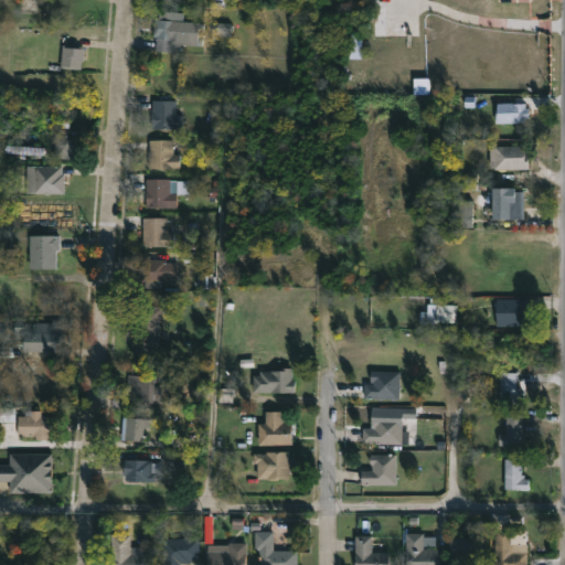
[(182,12),(182,20),(198,21),(195,45),(179,44),(179,52),(155,50),(156,36),(152,36),(153,19),(157,19),(158,10),(182,12)]
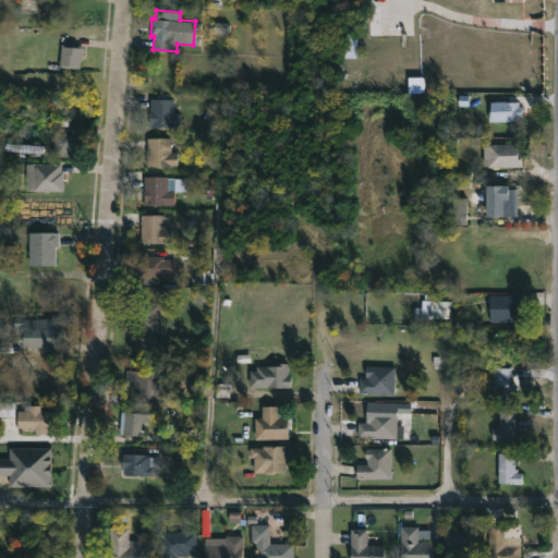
[(63,44),(82,45),(81,48),(83,48),(82,60),(80,60),(79,69),(59,67),(61,44),(63,44)]
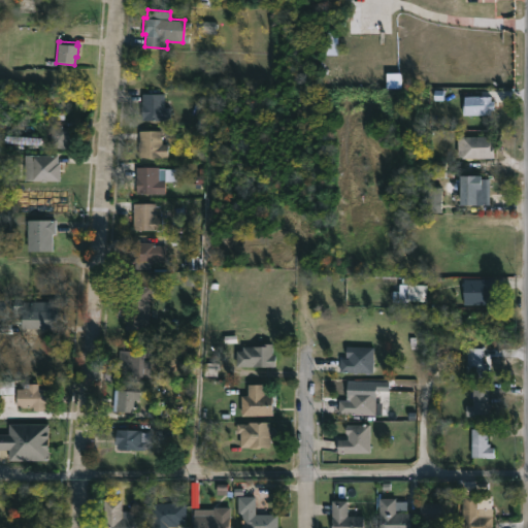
[(163,99),(163,107),(169,107),(169,120),(141,121),(141,93),(163,93),(163,99)]
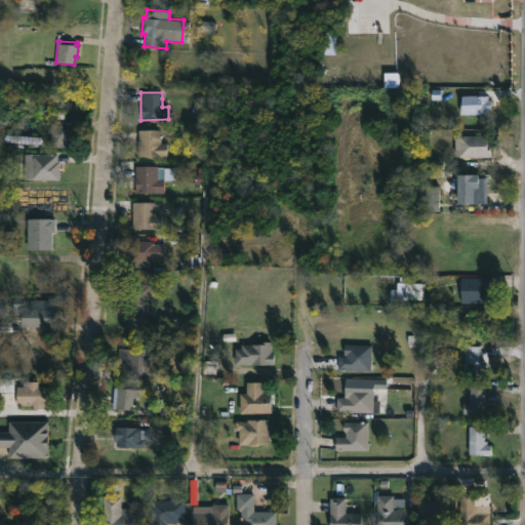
[(488,95),(488,101),(492,101),(492,109),(488,109),(488,114),(467,114),(467,108),(462,108),(462,103),(460,103),(460,95),(488,95)]
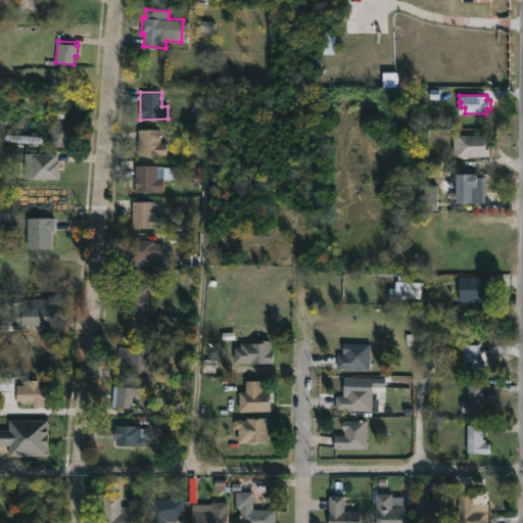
[(70,127),(68,147),(49,146),(50,125),(70,127)]
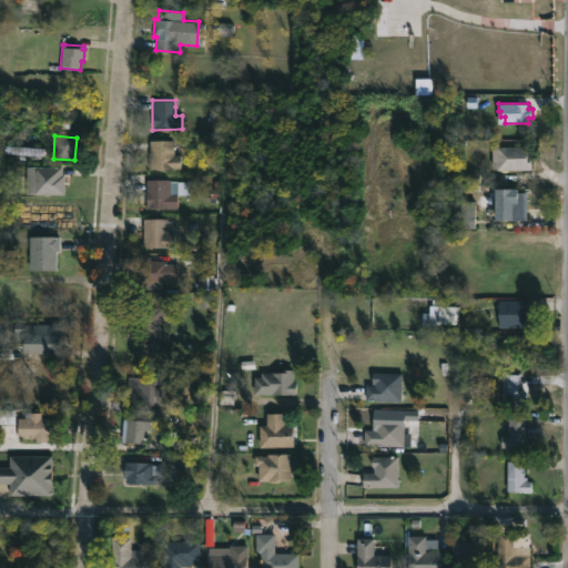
[(173,146),(173,155),(180,155),(181,169),(150,170),(149,140),(173,140),(173,146)]
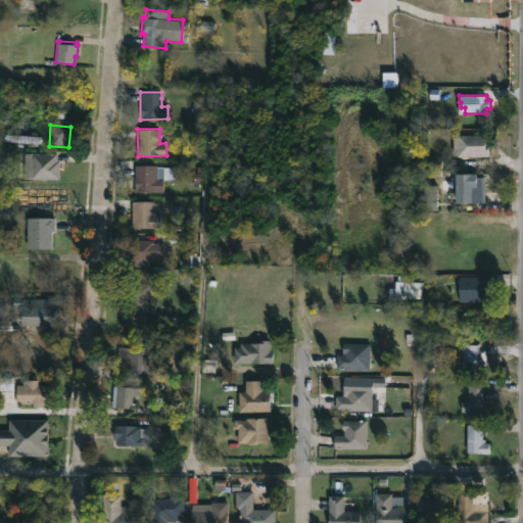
[(487,135),(488,145),(490,145),(490,156),(459,156),(459,154),(454,155),(454,137),(458,137),(458,135),(487,135)]
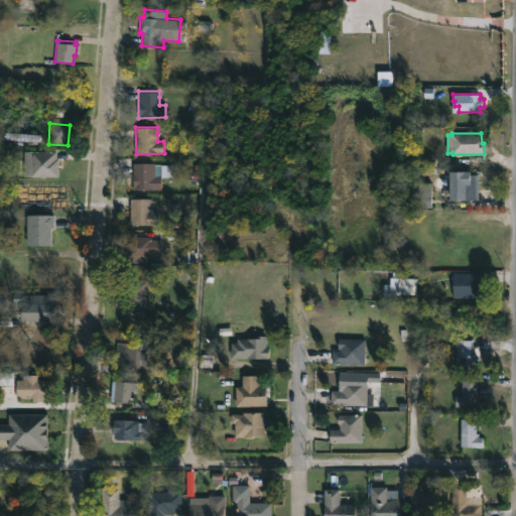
[(55,157),(54,159),(57,159),(57,177),(24,177),(24,151),(55,152),(55,157)]
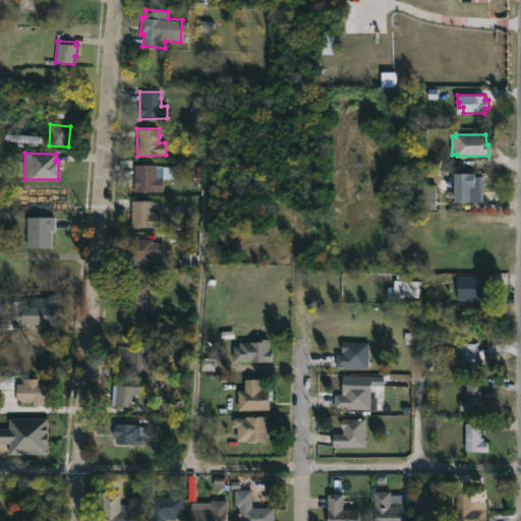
[(157,165),(157,167),(163,166),(162,191),(134,191),(133,165),(157,165)]
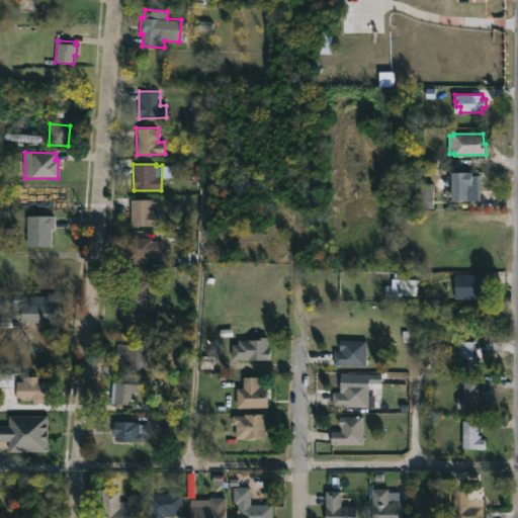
[(473,200),(473,207),(461,206),(459,206),(458,201),(451,201),(452,183),(463,183),(463,175),(479,175),(479,200),(473,200)]
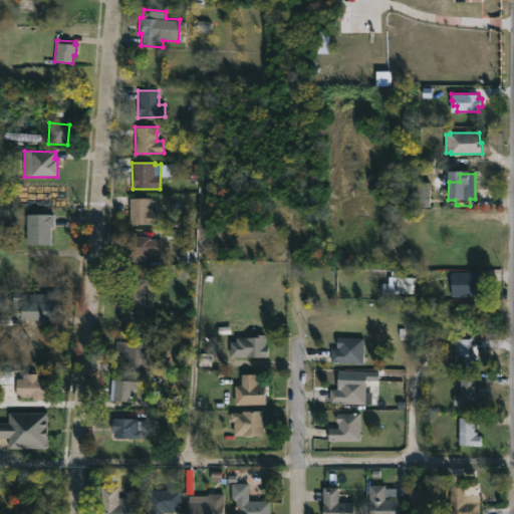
[(429,206),(429,207),(416,207),(416,182),(430,182),(429,206)]
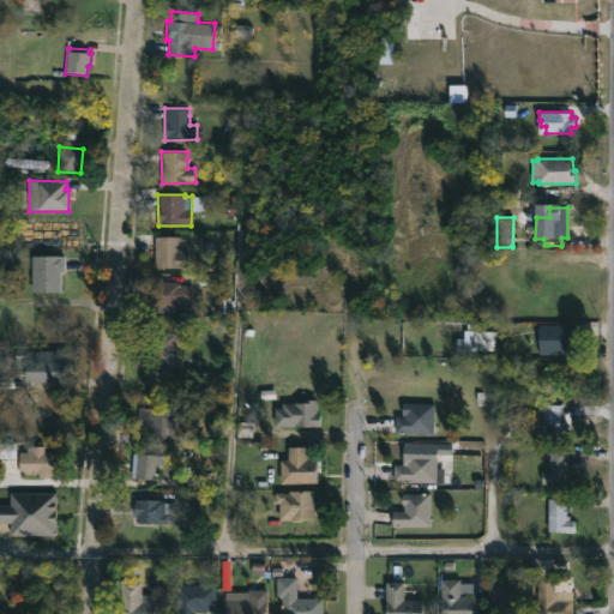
[(181,240),(180,252),(188,252),(188,268),(155,266),(155,236),(181,236),(181,240)]
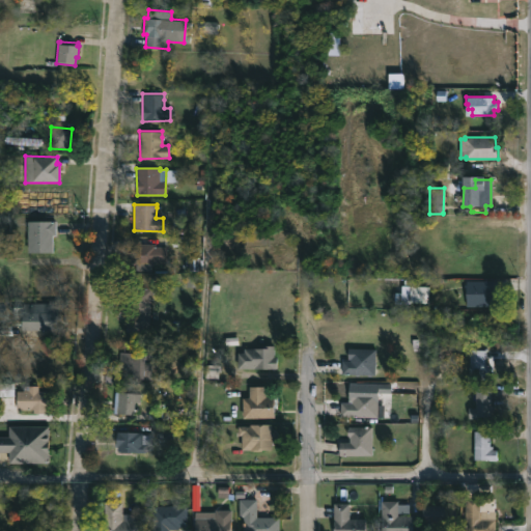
[(52,252),(27,252),(27,222),(55,221),(55,235),(52,235),(52,252)]
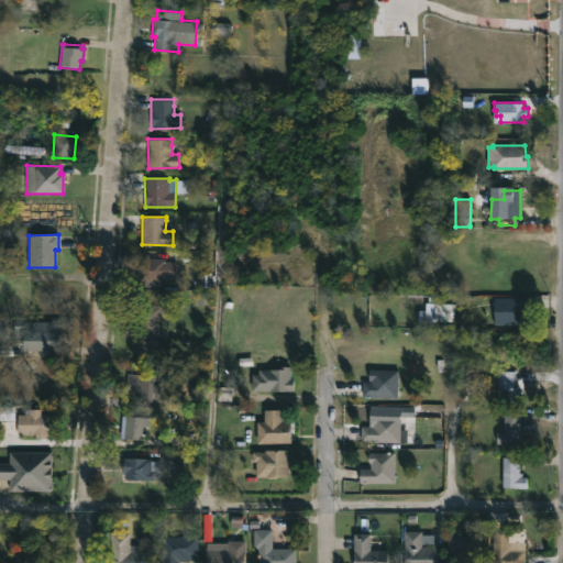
[(164,258),(164,264),(167,264),(167,271),(164,271),(164,280),(138,280),(139,258),(164,258)]
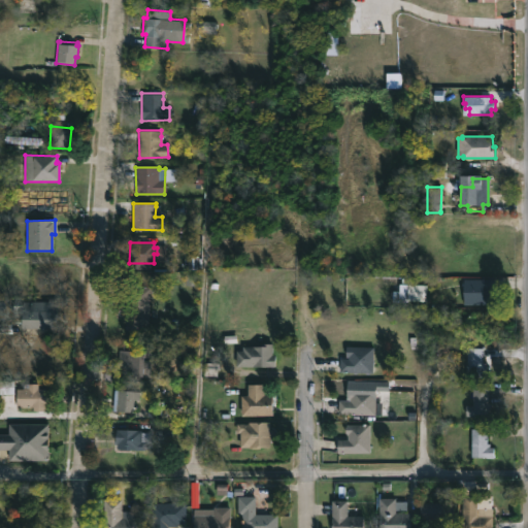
[(487,290),(490,291),(490,303),(463,303),(463,277),(495,278),(495,288),(487,288),(487,290)]
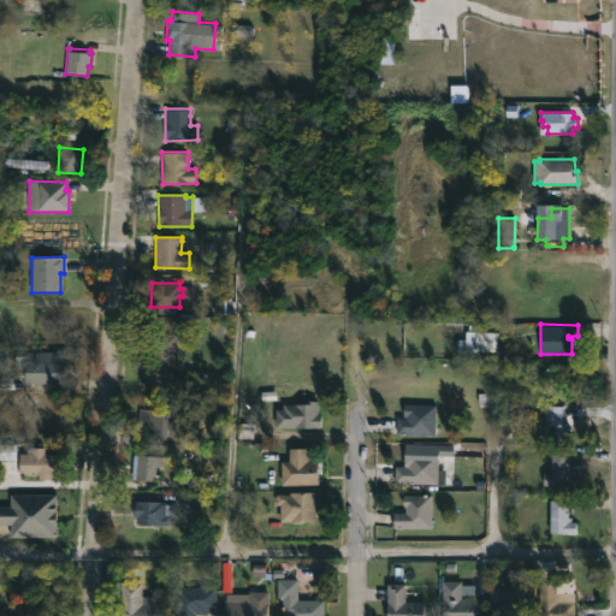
[(475,350),(475,357),(468,356),(468,338),(475,338),(475,331),(497,331),(496,350),(475,350)]
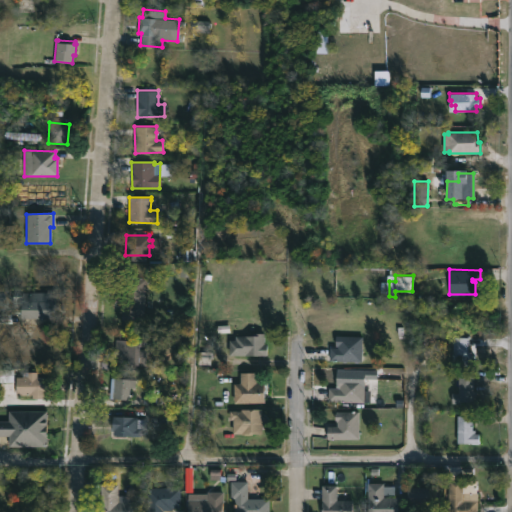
[(146,277),(143,320),(121,318),(124,276),(146,277)]
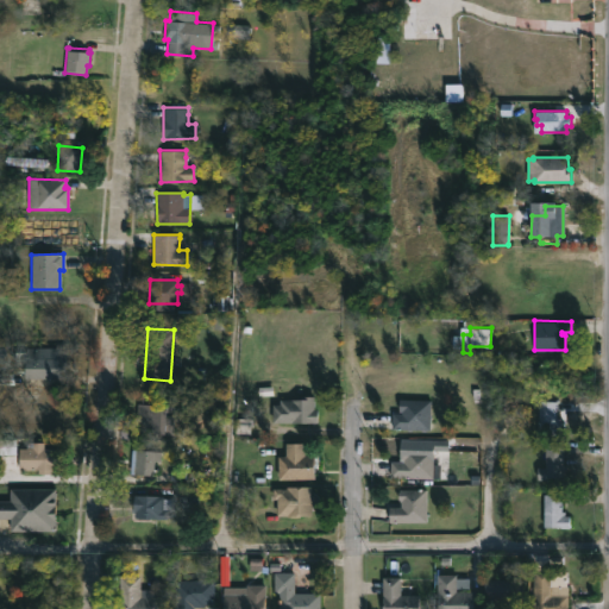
[(64,346),(64,377),(26,377),(26,363),(12,363),(12,351),(25,351),(25,346),(64,346)]
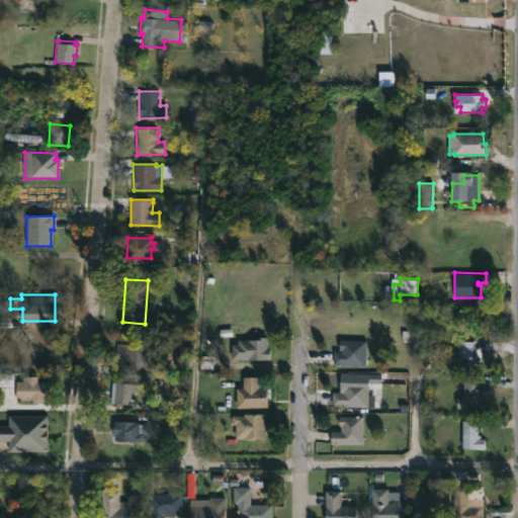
[(266,336),(266,347),(269,347),(269,359),(231,359),(231,343),(237,343),(237,339),(257,339),(257,336),(266,336)]
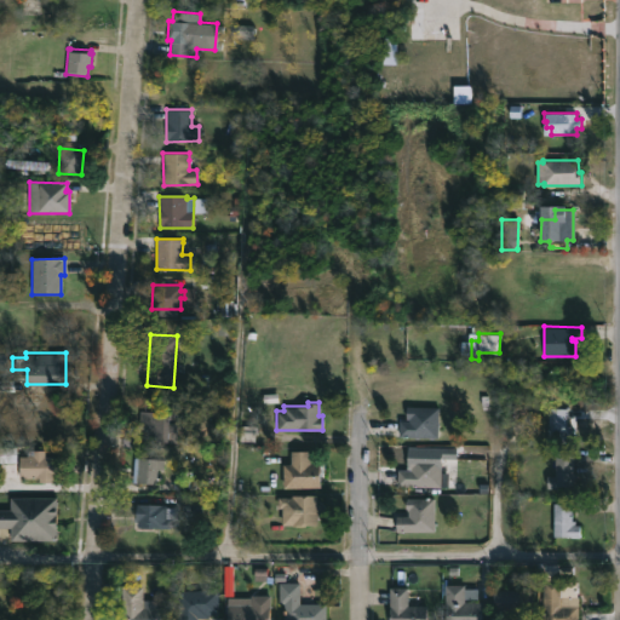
[(437,406),(436,436),(399,435),(399,420),(408,420),(408,418),(406,418),(407,405),(437,406)]
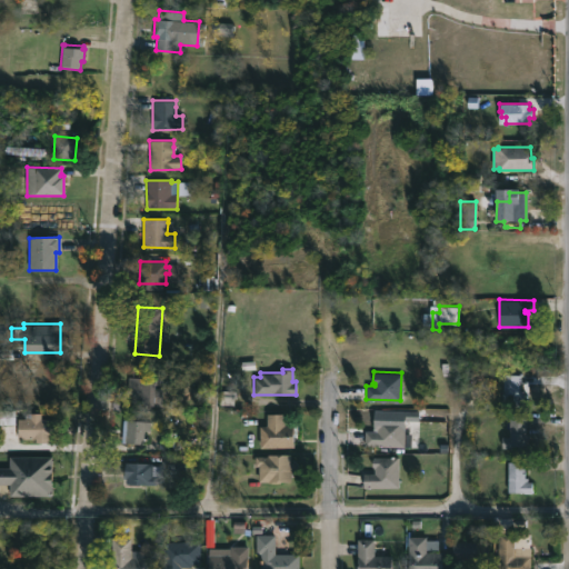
[(520,376),(522,377),(522,381),(520,381),(520,390),(521,390),(521,395),(527,395),(527,406),(502,406),(503,375),(520,375),(520,376)]
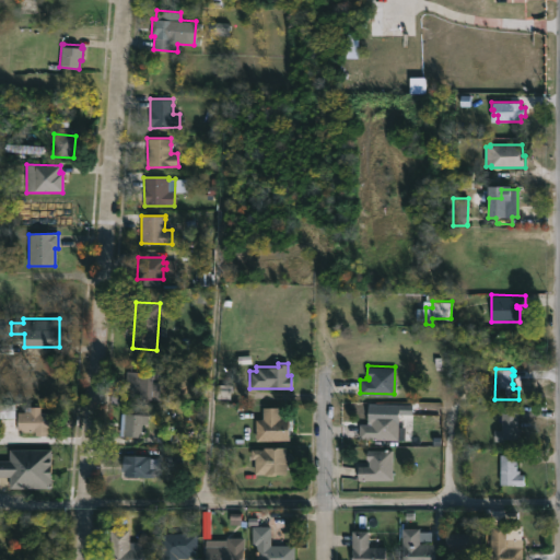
[(161,373),(159,399),(142,397),(142,401),(111,401),(112,388),(125,388),(126,371),(161,373)]
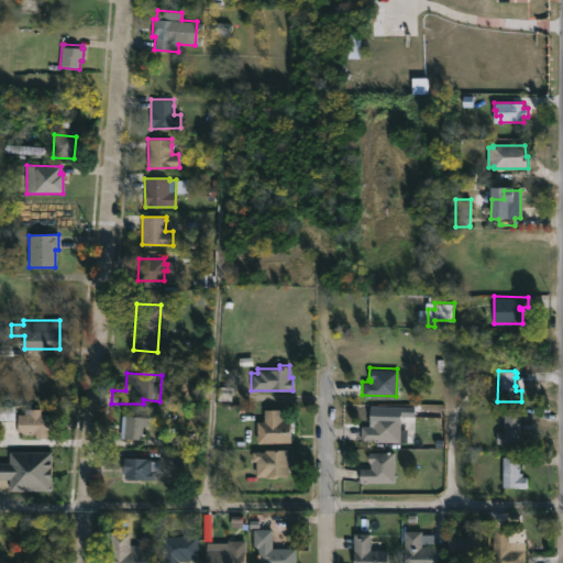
[(41,408),(41,412),(54,412),(54,426),(57,426),(57,437),(35,437),(35,432),(17,432),(17,414),(24,414),(24,408),(41,408)]
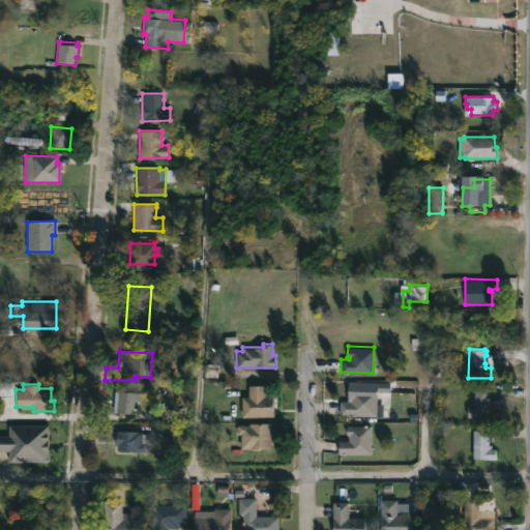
[(265,384),(265,395),(274,394),(274,415),(242,416),(241,395),(248,395),(248,384),(265,384)]
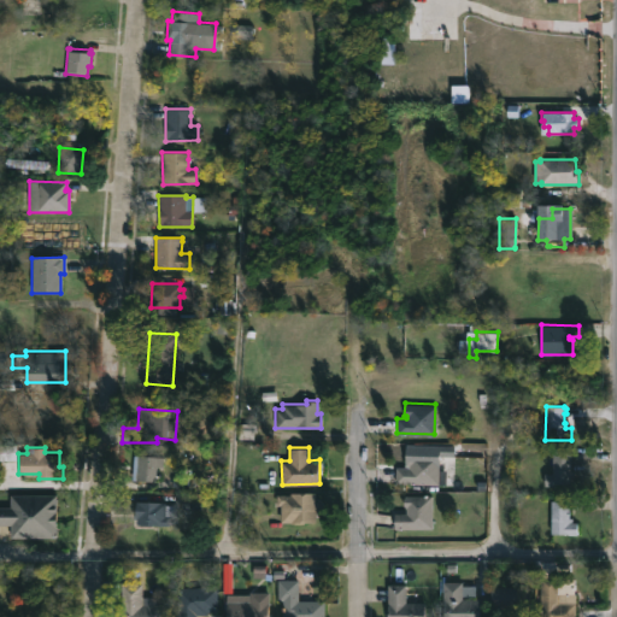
[(440,453),(439,483),(395,482),(397,466),(409,466),(409,465),(405,465),(405,452),(440,453)]
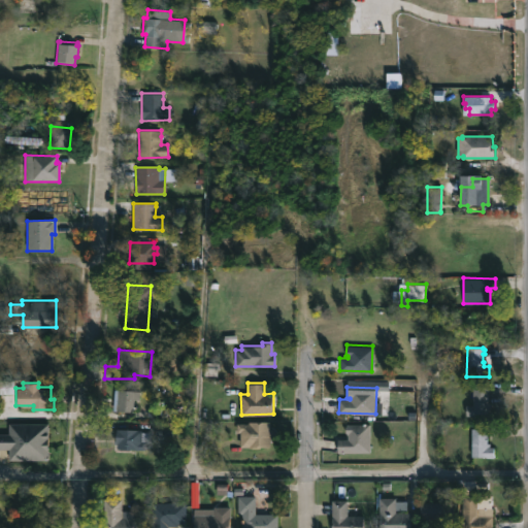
[(488,404),(487,407),(477,407),(477,414),(465,413),(465,405),(471,405),(472,387),(488,387),(488,404)]
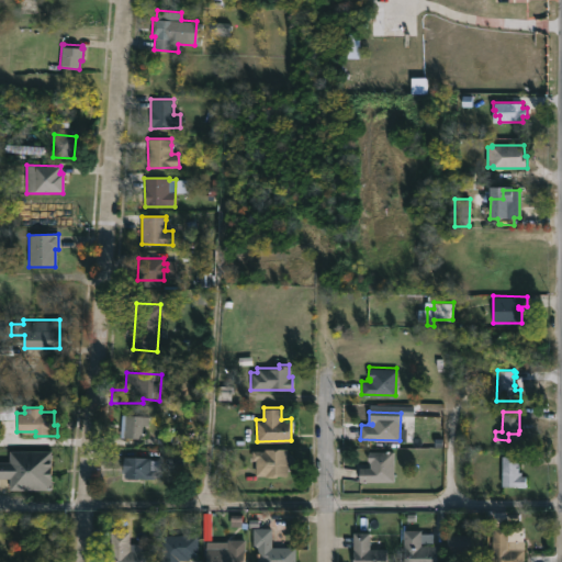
[(148,415),(147,425),(142,425),(141,438),(120,437),(121,414),(148,415)]
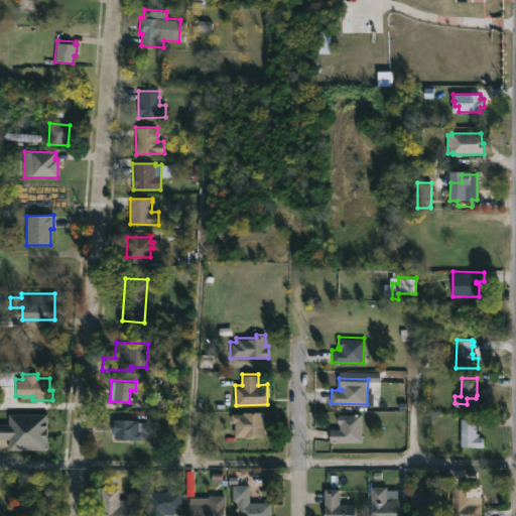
[(263,418),(266,419),(266,429),(263,429),(263,437),(234,437),(234,423),(231,423),(231,413),(242,413),(242,411),(263,411),(263,418)]
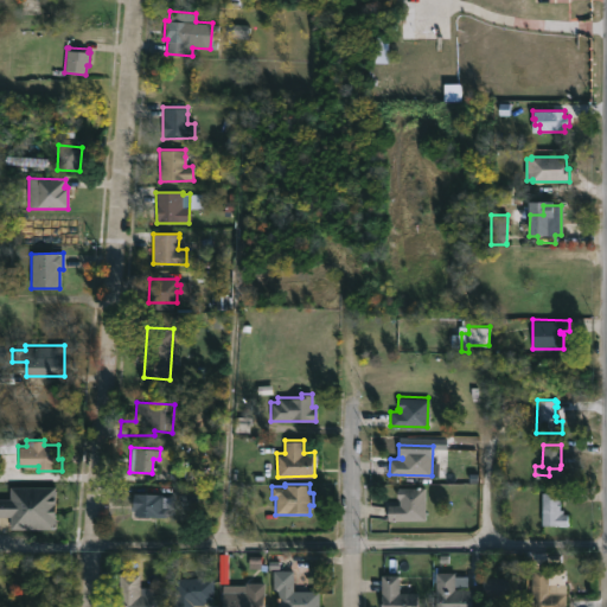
[(53,512),(53,529),(8,529),(8,516),(0,516),(0,498),(10,499),(10,486),(53,486),(53,512)]
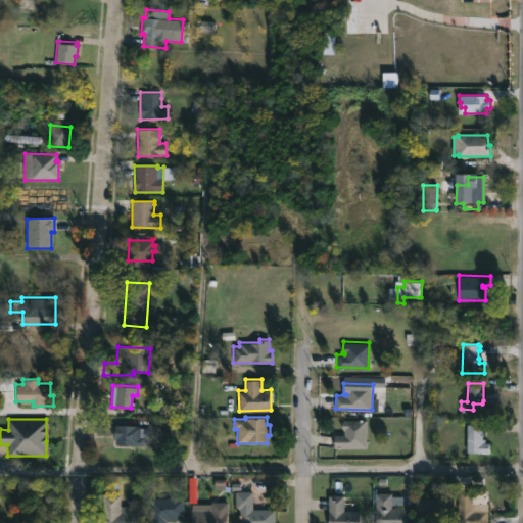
[(366,420),(365,447),(334,447),(334,434),(343,434),(342,419),(366,420)]
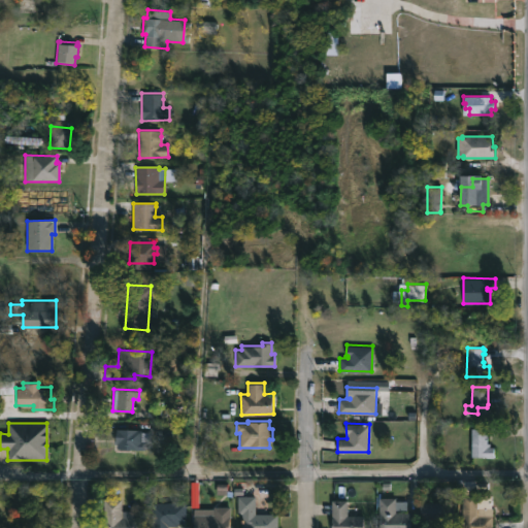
[(141,429),(141,431),(152,431),(152,448),(116,449),(116,443),(114,443),(116,428),(141,429)]
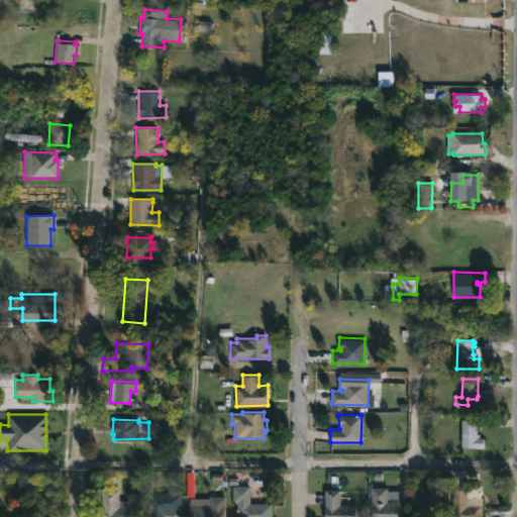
[(476,425),(476,433),(479,433),(479,437),(483,437),(483,447),(460,446),(461,419),(476,419),(476,425)]
